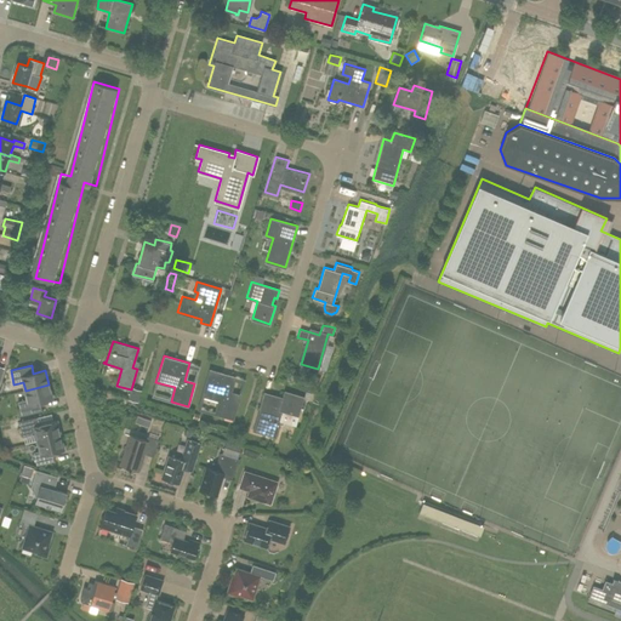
[(209,369),(200,396),(218,402),(215,415),(233,420),(240,397),(229,393),(234,376),(209,369)]
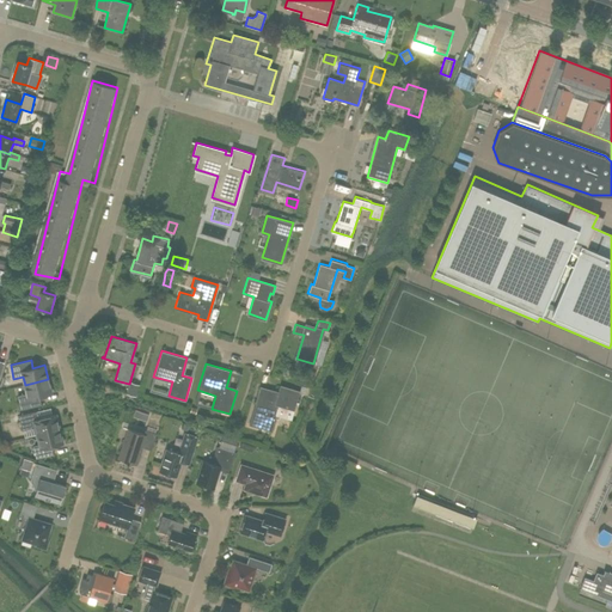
[(48,379),(25,385),(26,393),(18,396),(22,409),(42,404),(40,396),(51,393),(48,379)]
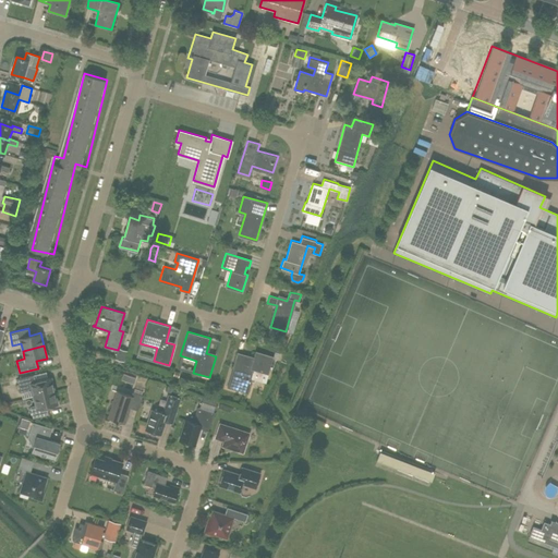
[(124,361),(128,351),(119,349),(117,359),(124,361)]
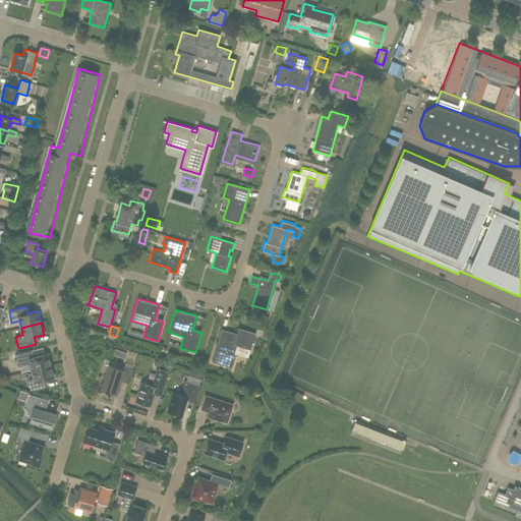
[(237,345),(250,349),(254,332),(238,328),(236,333),(221,329),(212,361),(231,366),(237,345)]
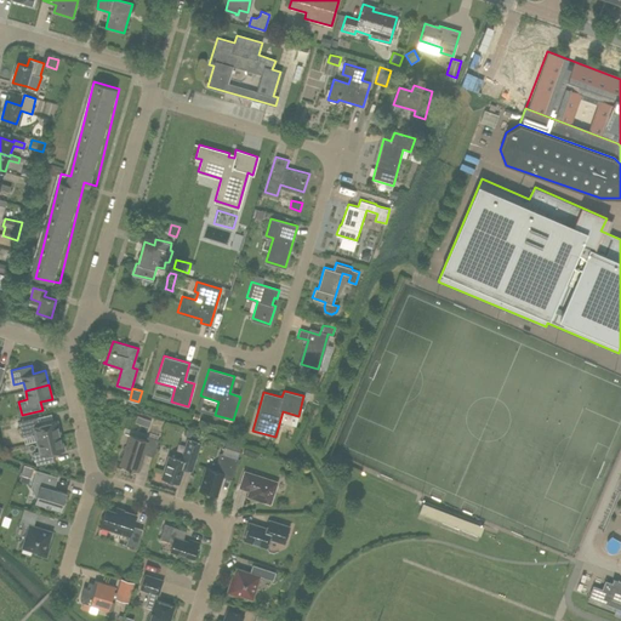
[(38,440),(61,436),(57,420),(39,425),(38,417),(20,421),(23,437),(35,434),(38,440)]
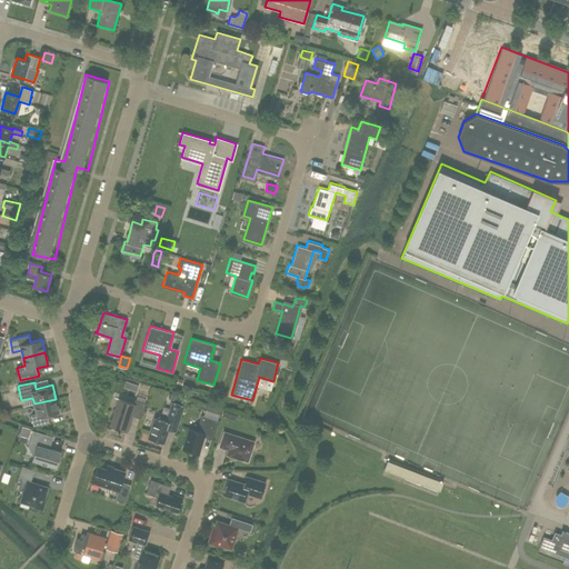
[(59,412),(56,399),(35,403),(37,413),(31,415),(33,426),(47,422),(45,416),(59,412)]
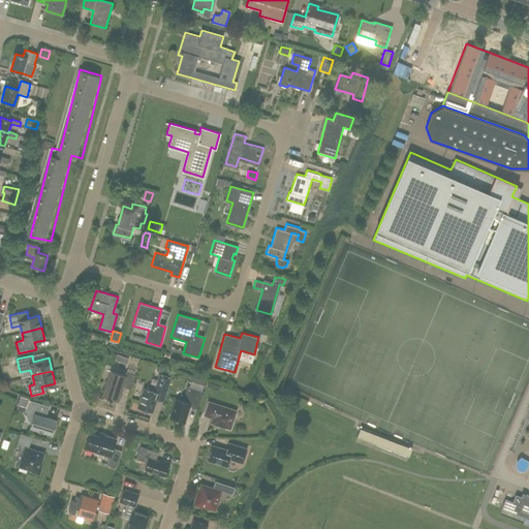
[(125,372),(124,375),(112,371),(103,396),(118,401),(123,386),(131,389),(135,375),(125,372)]
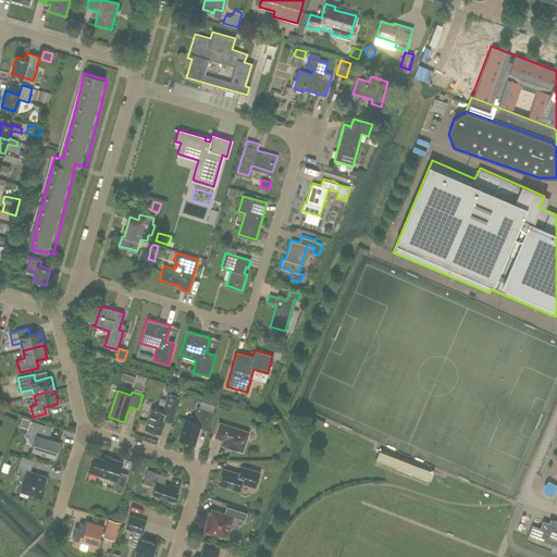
[(172,422),(176,409),(181,397),(169,393),(162,411),(151,408),(145,429),(161,434),(165,420),(172,422)]
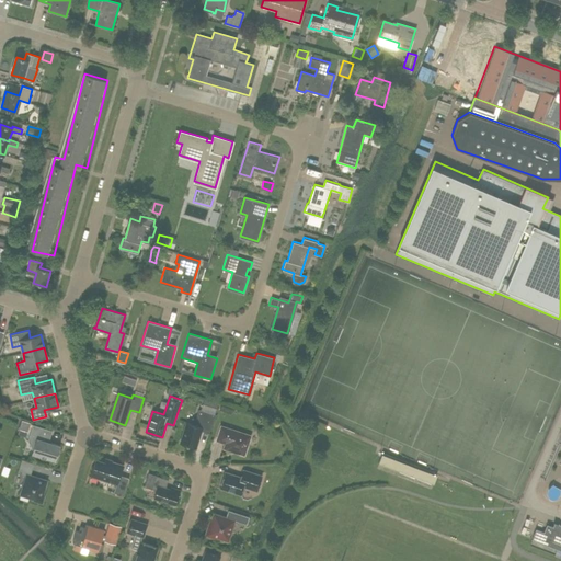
[(219,404),(205,399),(202,407),(217,411),(219,404)]
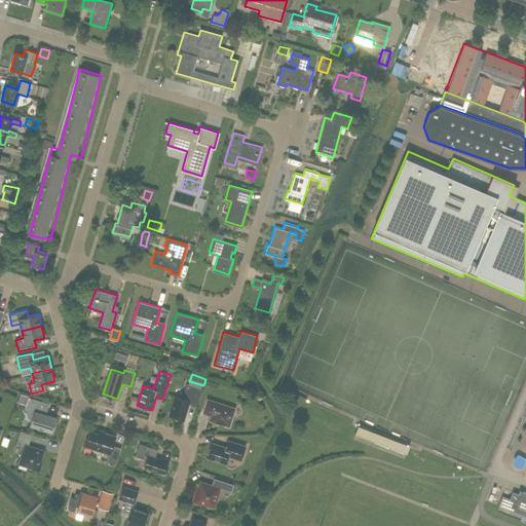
[(182,398),(176,397),(170,415),(183,420),(188,404),(196,406),(202,388),(186,383),(182,398)]
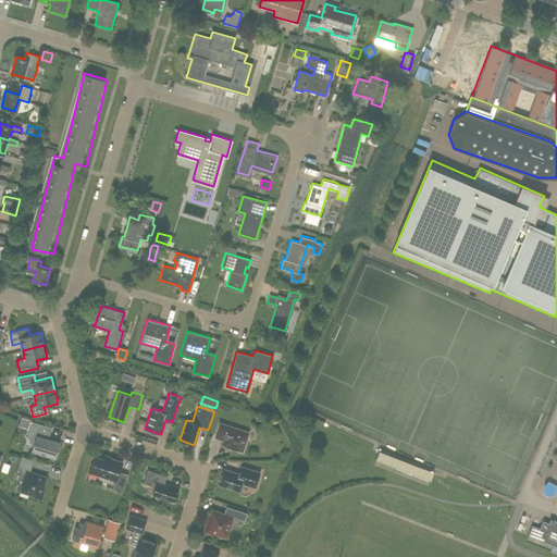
[(22,418),(20,424),(28,426),(31,420),(22,418)]
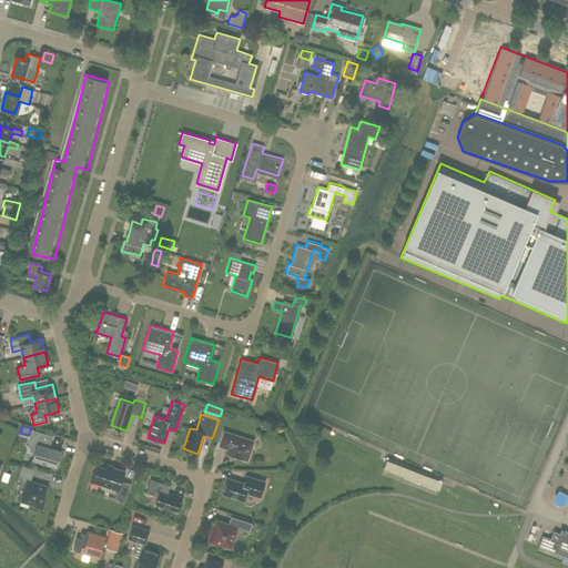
[(51,435),(33,429),(28,446),(29,446),(33,455),(32,459),(56,467),(61,450),(49,447),(48,446),(51,435)]
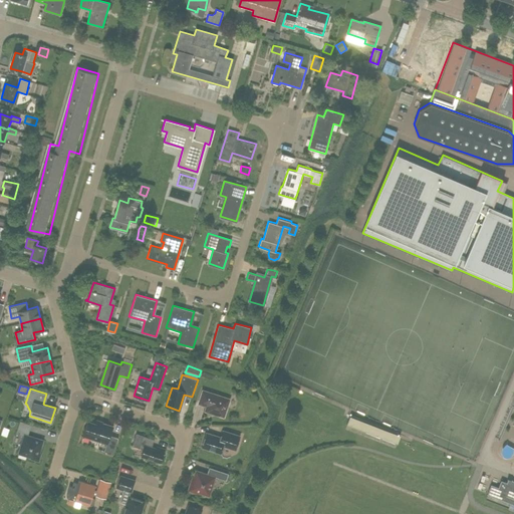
[(205,411),(224,417),(230,399),(203,390),(198,404),(207,406),(205,411)]
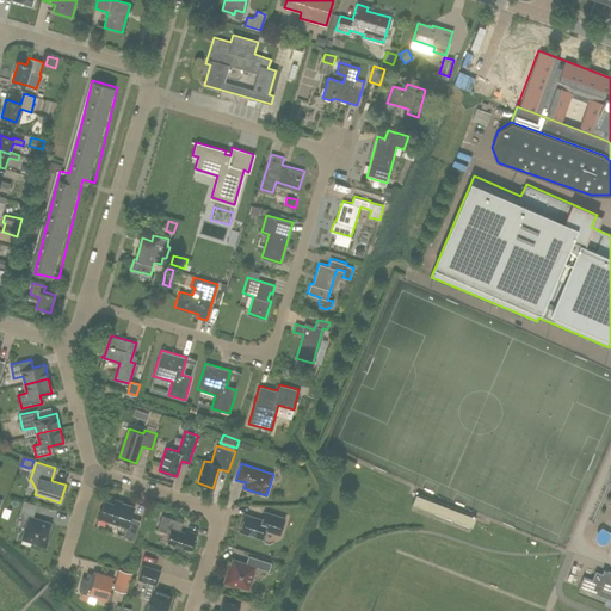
[(36,545),(45,548),(49,538),(47,538),(51,523),(34,517),(37,504),(24,500),(19,516),(28,518),(22,538),(37,543),(36,545)]
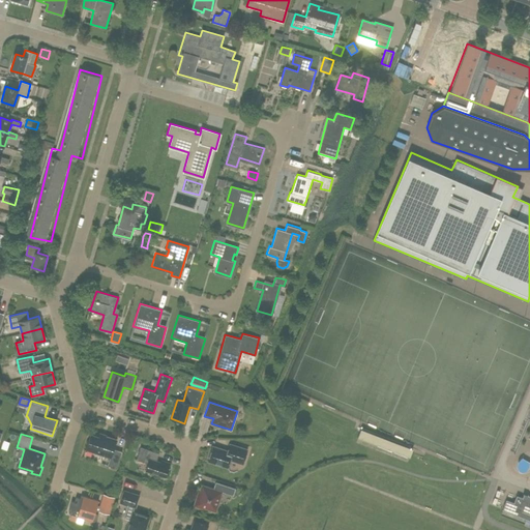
[(99,434),(98,436),(91,434),(86,449),(104,455),(104,453),(111,455),(108,465),(116,468),(122,451),(114,448),(117,439),(99,434)]
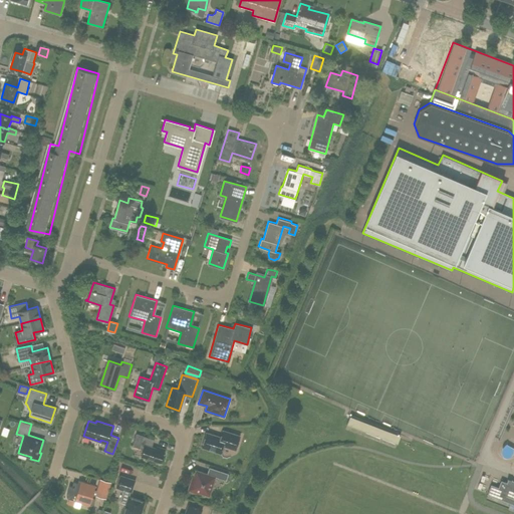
[(223,446),(235,450),(240,436),(223,430),(221,437),(206,432),(202,447),(221,453),(223,446)]
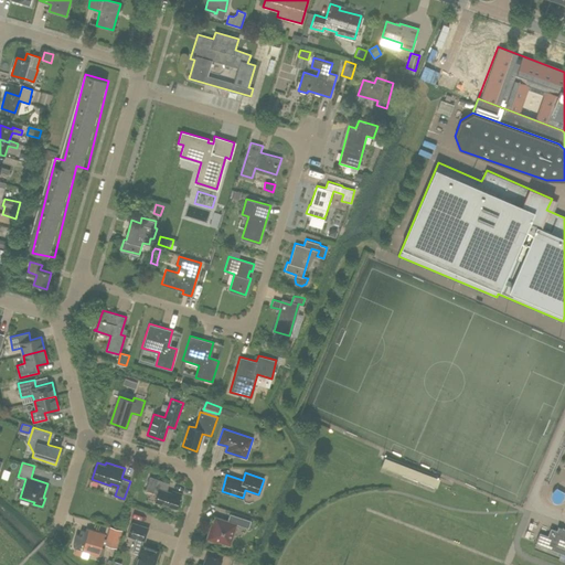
[(177,508),(181,493),(168,489),(169,482),(150,477),(146,490),(158,494),(156,501),(177,508)]
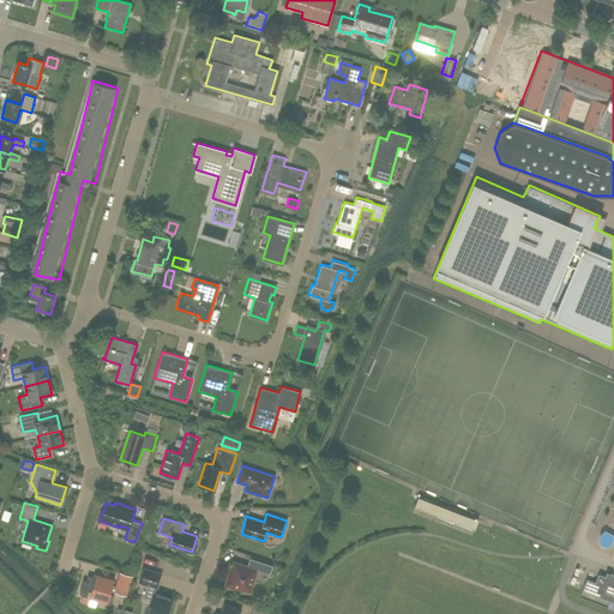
[(257,570),(270,573),(274,565),(250,558),(247,566),(234,561),(229,576),(228,575),(224,585),(235,589),(236,588),(250,593),(257,570)]
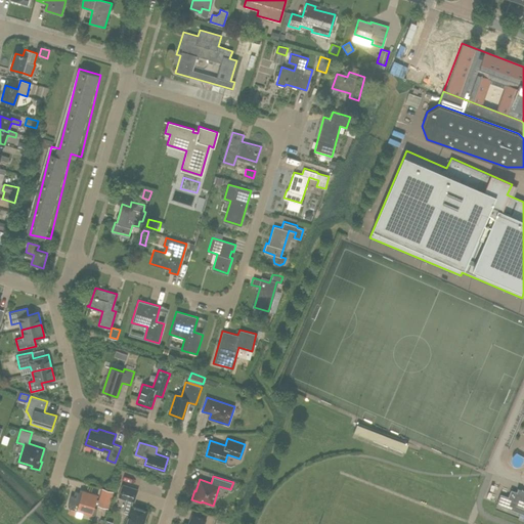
[(134,501),(138,489),(122,484),(118,496),(127,499),(123,512),(128,514),(124,523),(143,523),(147,512),(131,506),(132,501),(134,501)]
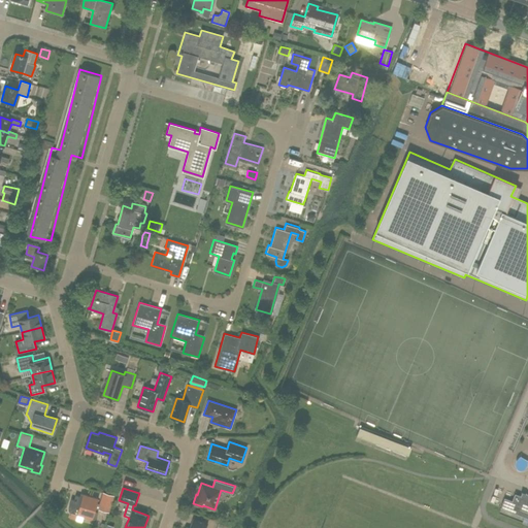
[(527,518),(527,493),(521,491),(520,495),(515,493),(512,500),(504,497),(500,507),(527,518)]
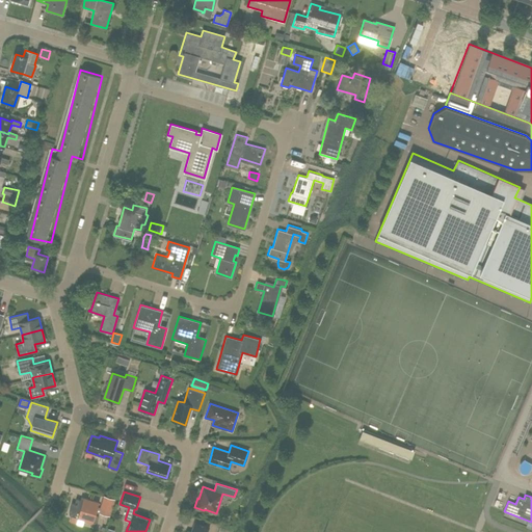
[(110,515),(115,499),(103,496),(100,506),(98,506),(99,502),(81,497),(80,500),(76,499),(75,503),(72,503),(70,510),(69,511),(69,512),(69,513),(70,513),(70,514),(70,515),(71,515),(72,516),(71,521),(77,523),(78,517),(92,523),(97,521),(99,515),(95,514),(96,511),(110,515)]
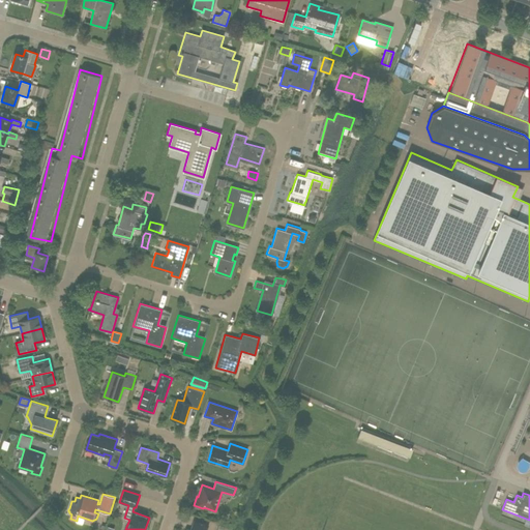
[(185,529),(205,529),(207,524),(195,520),(192,529),(187,529),(186,529),(185,529)]
